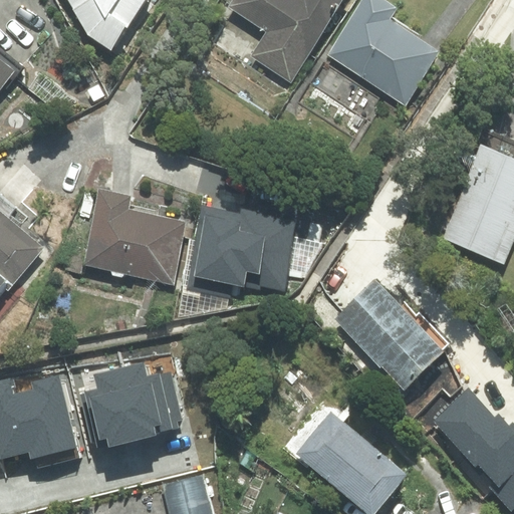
[(68,0),(89,34),(112,49),(144,0),(68,0)]
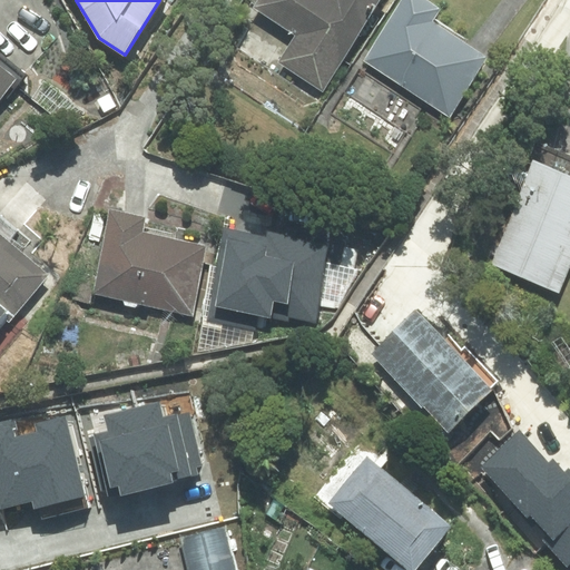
[(281,61),(323,88),(379,0),(257,0),(254,7),(297,35),(281,61)]
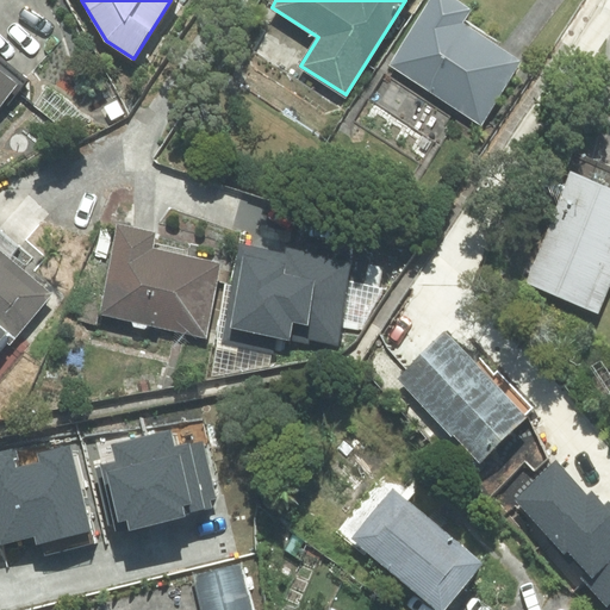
[(470,11),(453,0),(433,0),(391,66),(481,124),(521,61),(461,23),(470,11)]
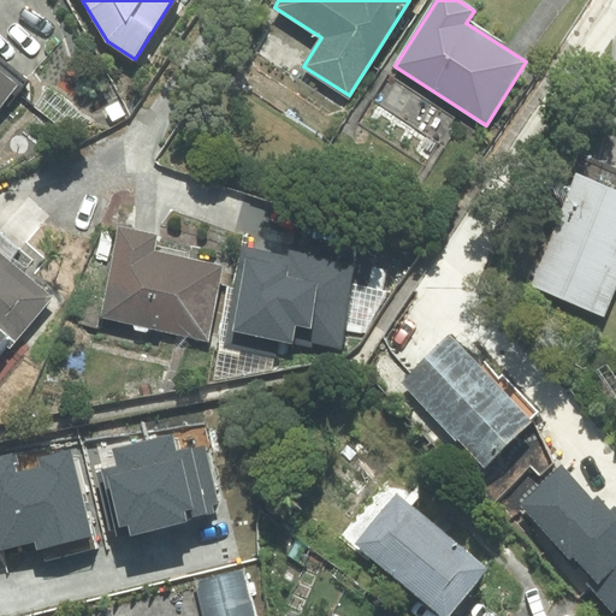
[(0,102),(16,84),(0,72),(0,102)]
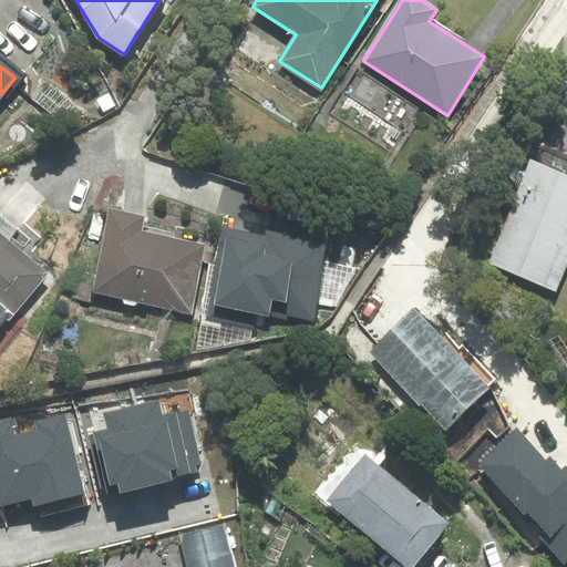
[(566,175),(532,162),(490,264),(556,290),(566,263),(566,175)]
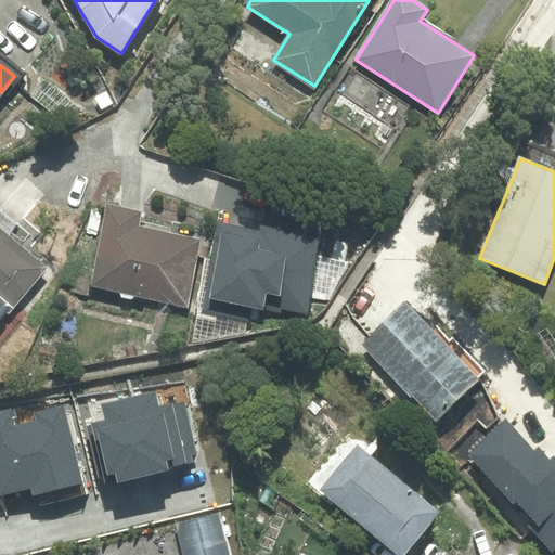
[(185,304),(198,240),(138,228),(140,211),(108,205),(92,285),(185,304)]
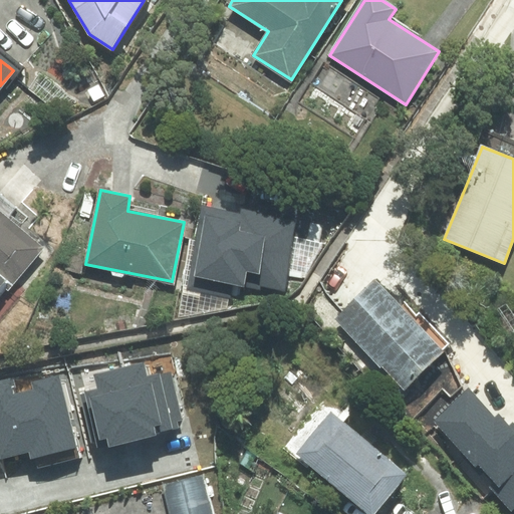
[(0,295),(39,249),(5,221),(15,210),(0,197),(0,295)]
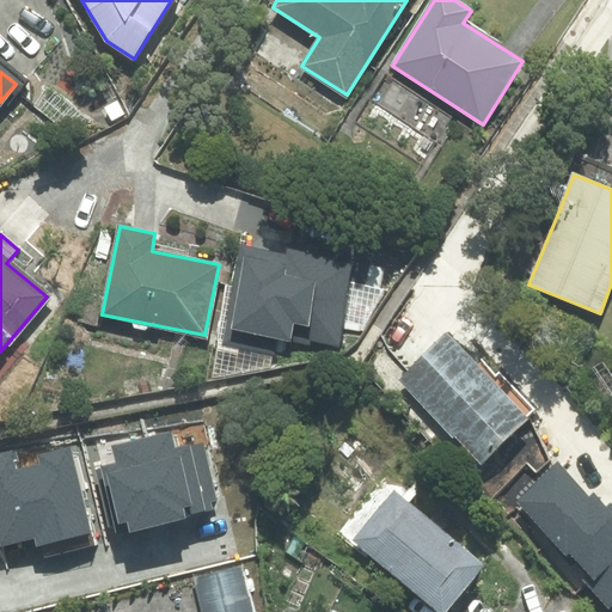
[(354,254),(286,242),(283,255),(243,248),(225,343),(274,353),(276,337),(337,348),(354,254)]
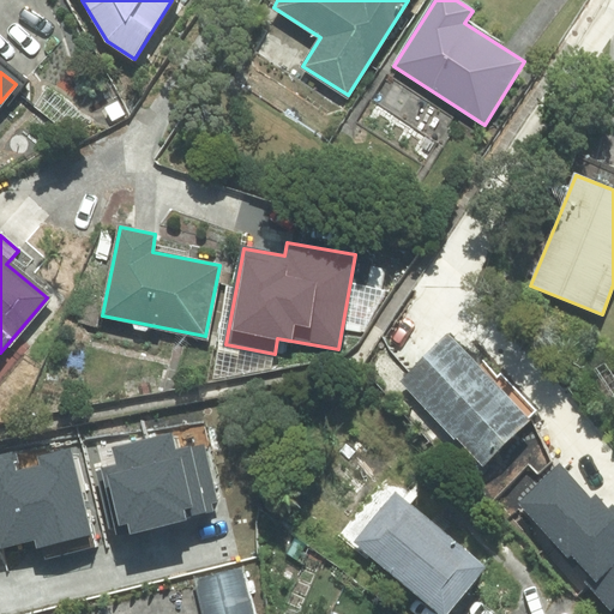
[(479,368),(449,336),(401,381),(455,437),(458,434),(483,462),(536,411),(500,374),(499,378),(485,363),(479,368)]
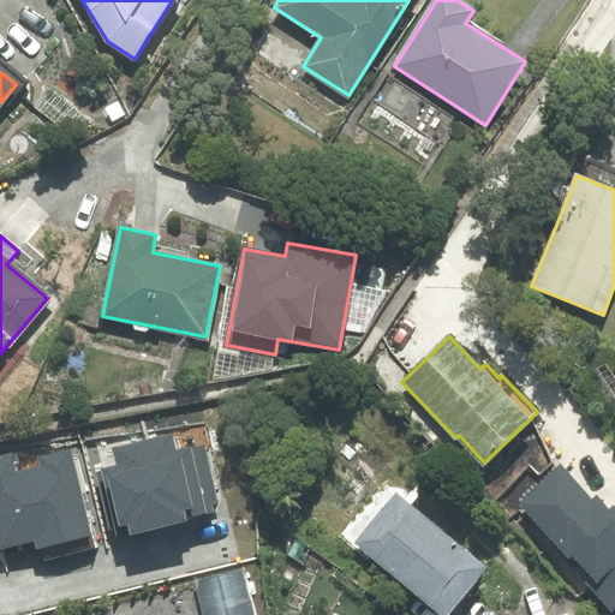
[(181,423),(102,442),(106,457),(94,460),(112,531),(126,526),(129,537),(187,523),(185,513),(192,508),(196,524),(230,515),(209,435),(186,441),(181,423)]
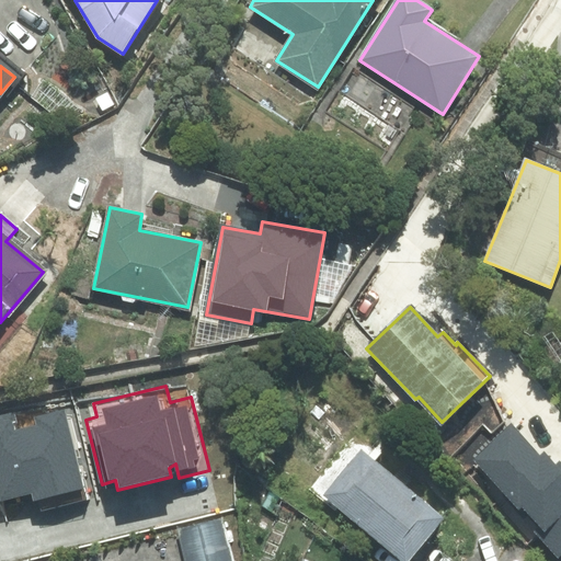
[(11,414),(0,416),(0,474),(6,499),(30,493),(33,505),(89,492),(68,410),(42,416),(44,425),(16,433),(11,414)]
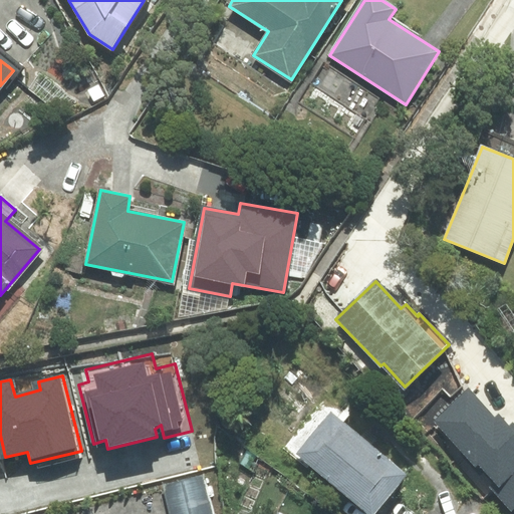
[(469,392),(435,423),(513,508),(513,423),(510,427),(499,415),(494,419),(469,392)]
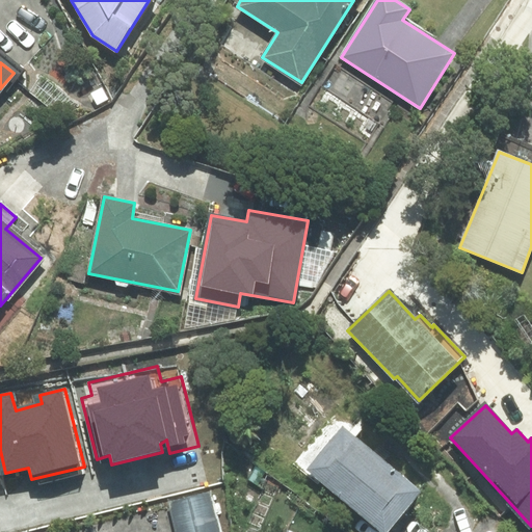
[(294,461),(381,531),(388,531),(421,491),(355,439),(363,429),(338,408),(294,461)]
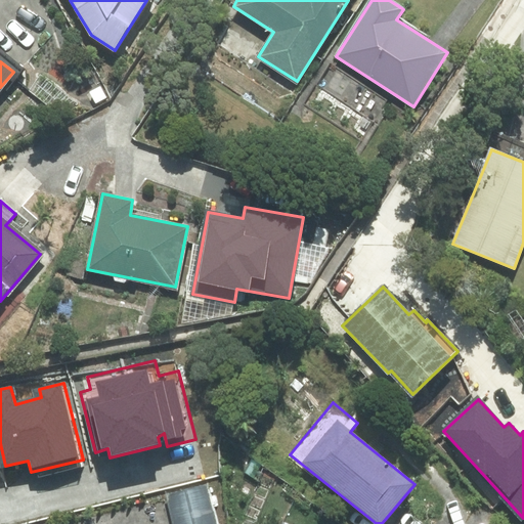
[(215,523),(205,487),(169,496),(175,523),(215,523)]
